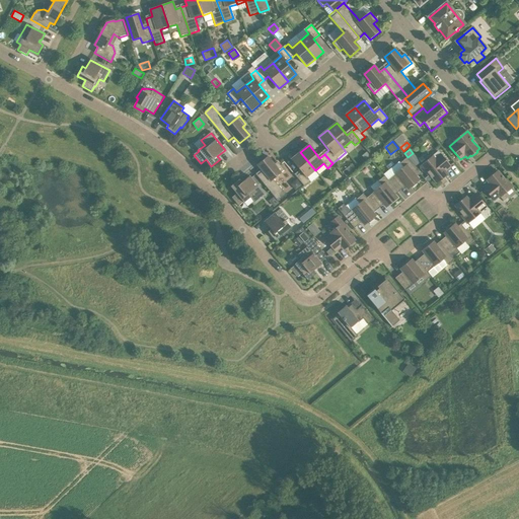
[(310,181),(306,177),(315,170),(300,152),(291,160),(301,172),(296,177),(304,187),(310,181)]
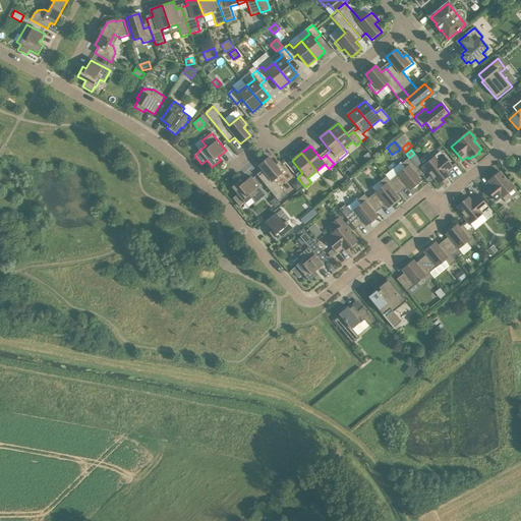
[(367,153),(363,157),(367,162),(372,158),(367,153)]
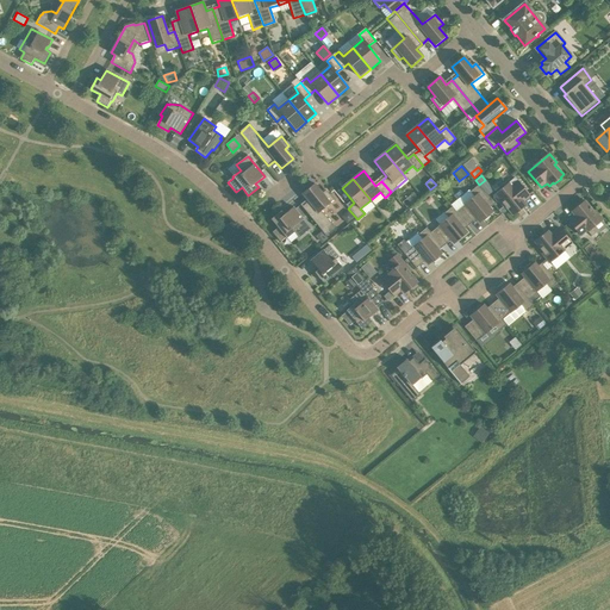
[(509,184),(497,193),(506,204),(504,205),(512,216),(527,205),(523,201),(530,197),(517,181),(511,186),(509,184)]
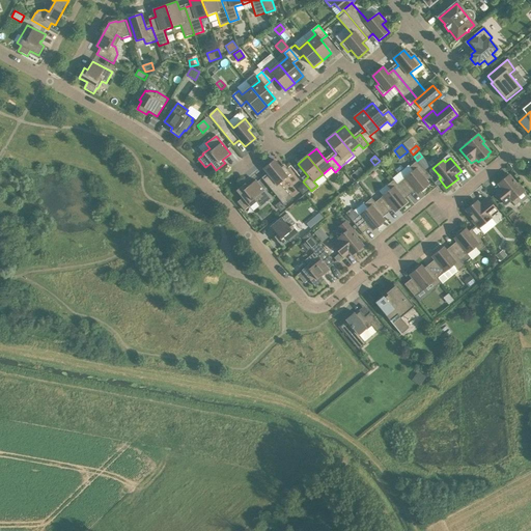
[(269,176),(263,180),(286,208),(295,201),(281,187),(292,176),(284,166),(281,169),(274,161),(263,169),(269,176)]
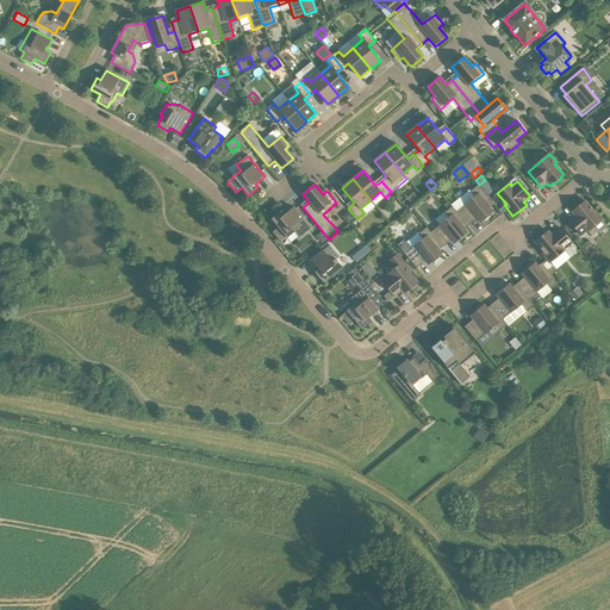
[(471,192),(474,197),(456,212),(468,226),(475,221),(479,224),(483,221),(484,222),(491,216),(490,215),(493,212),(490,209),(493,205),(478,186),(471,192)]
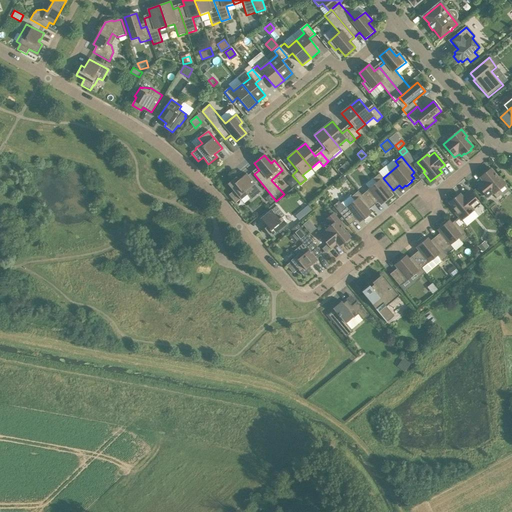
[(499,190),(506,184),(500,177),(498,178),(491,169),(488,171),(487,170),(482,175),(485,178),(477,185),(487,198),(493,194),(496,198),(502,194),(499,190)]
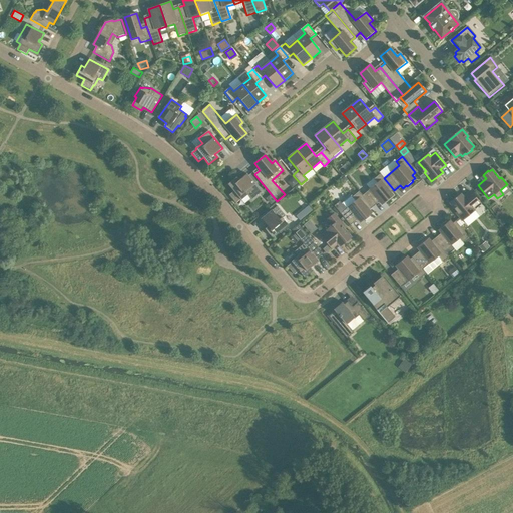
[(262,192),(247,175),(246,174),(239,180),(236,177),(228,184),(233,191),(229,195),(235,203),(240,200),(241,200),(247,195),(251,200),(262,192)]
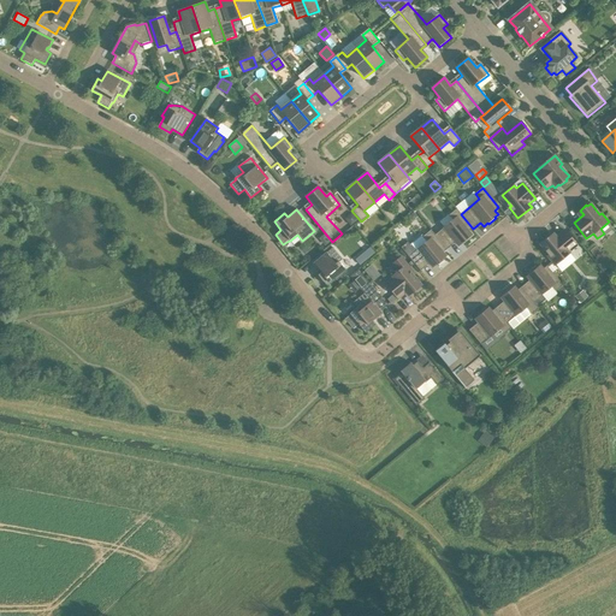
[(472,236),(469,231),(473,229),(461,214),(457,209),(449,215),(454,220),(434,235),(446,250),(455,243),(457,247),(472,236)]
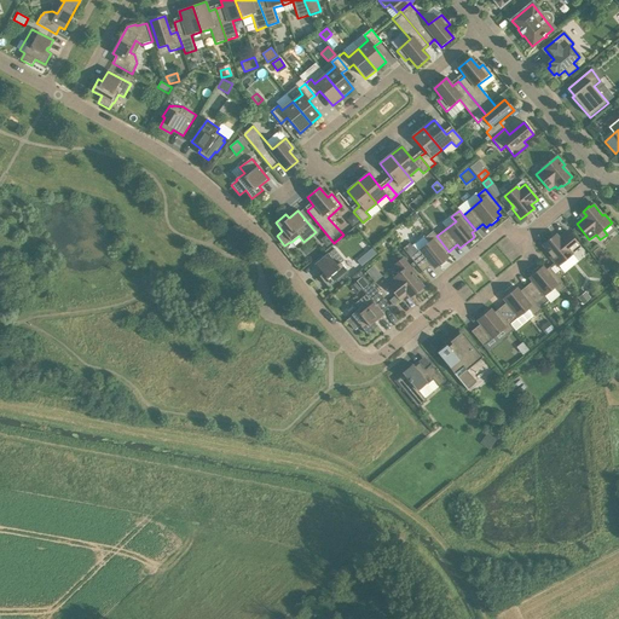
[(449,258),(445,254),(449,252),(437,236),(433,231),(426,238),(429,243),(417,253),(410,243),(403,249),(411,258),(414,262),(417,266),(422,272),(431,266),(434,270),(438,266),(439,267),(446,262),(445,261),(449,258)]
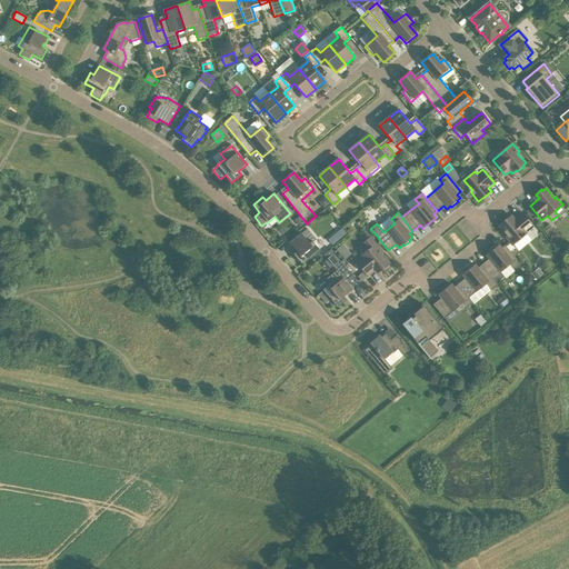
[(526,233),(533,228),(521,212),(510,221),(508,219),(499,227),(507,237),(506,238),(512,246),(527,235),(526,233)]
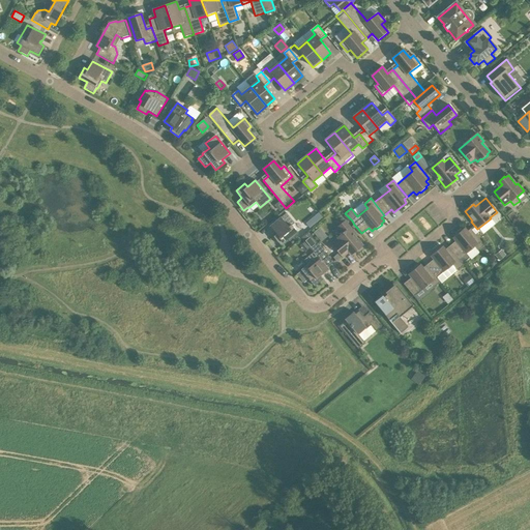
[(285,207),(280,201),(274,205),(280,211),(285,207)]
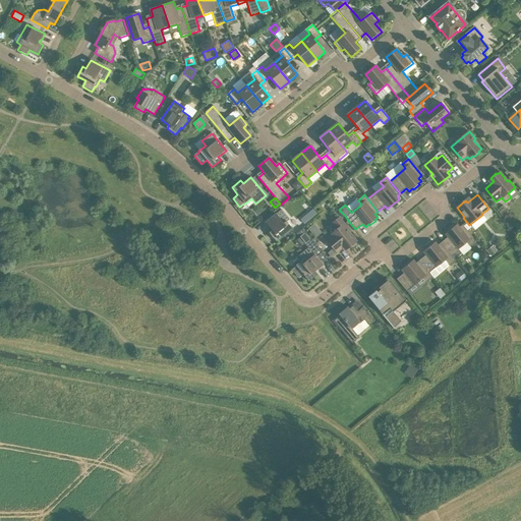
[(313,209),(307,214),(311,218),(317,214),(313,209)]
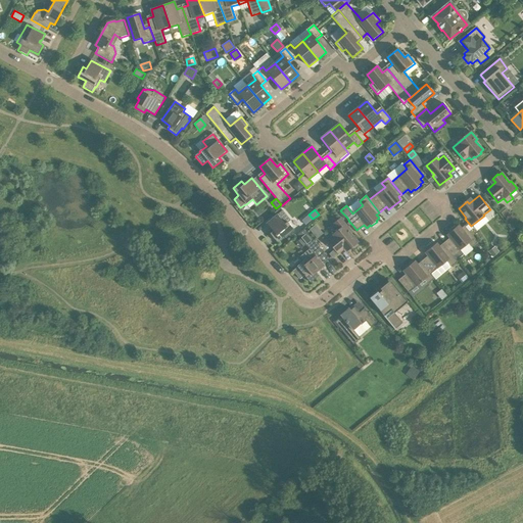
[(506,209),(501,214),(506,220),(511,216),(506,209)]
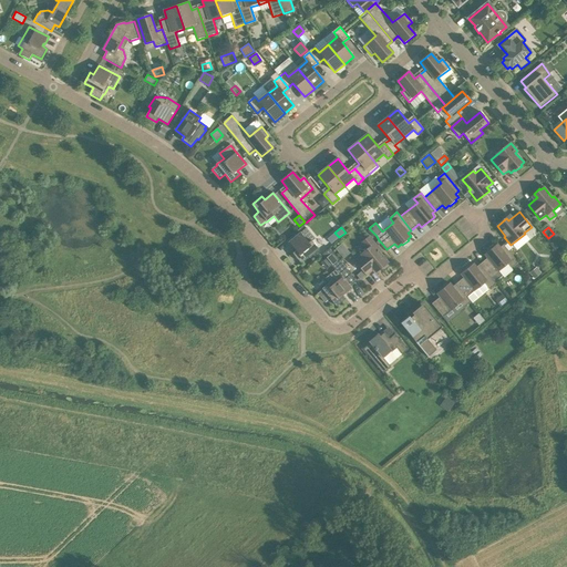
[(296,250),(292,254),(300,263),(308,257),(309,258),(319,250),(317,249),(318,248),(312,241),(315,239),(307,228),(289,243),(296,250)]
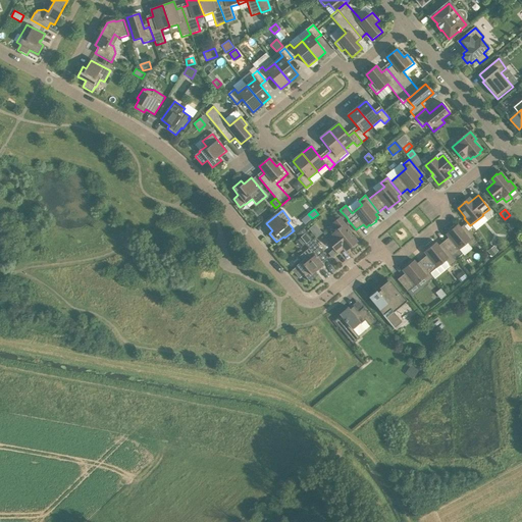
[(332,236),(326,241),(337,254),(343,250),(345,252),(349,249),(350,250),(355,246),(355,245),(357,242),(350,232),(351,231),(346,225),(347,225),(341,217),(332,223),(337,230),(332,235),(332,236)]
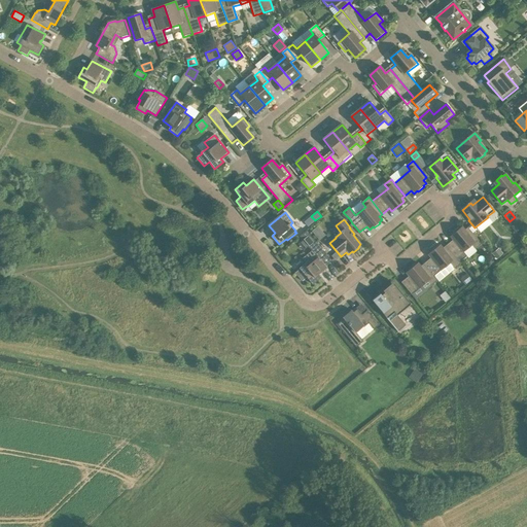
[(317,240),(324,237),(319,226),(313,230),(317,240)]
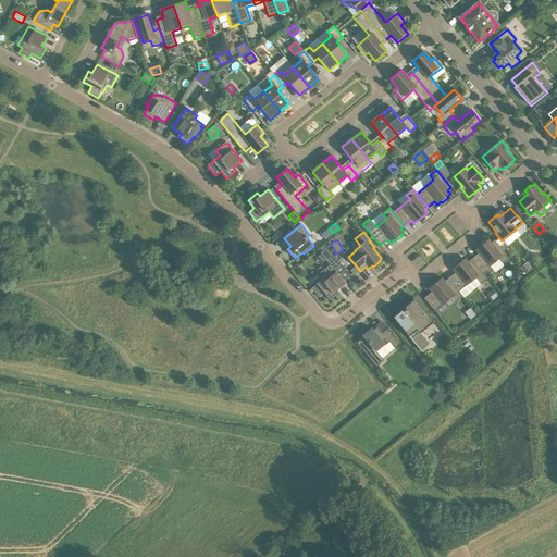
[(477,250),(479,254),(471,260),(482,273),(498,259),(503,263),(504,262),(509,259),(509,258),(495,240),(492,244),(489,240),(485,243),(484,242),(479,247),(480,248),(477,250)]
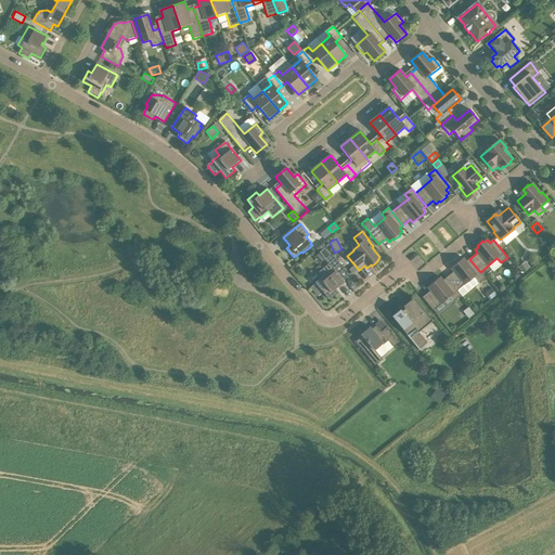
[(318,297),(323,293),(330,300),(338,293),(336,289),(340,285),(344,283),(336,272),(333,270),(340,265),(323,244),(315,249),(319,254),(321,252),(326,259),(324,260),(328,265),(319,272),(322,278),(315,283),(315,284),(311,287),(318,297)]
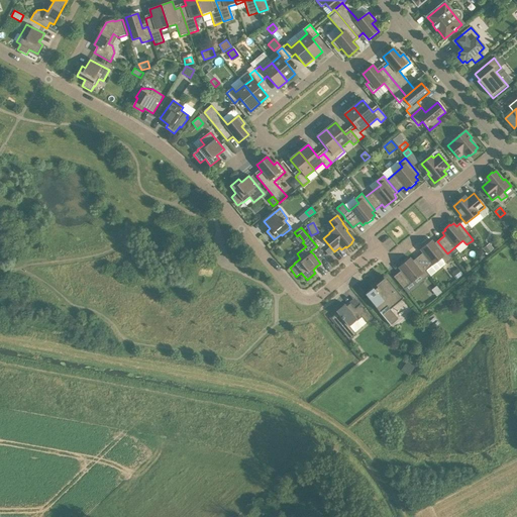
[(423,253),(415,260),(426,272),(429,276),(430,277),(452,260),(447,253),(437,241),(434,244),(431,240),(420,250),(423,253)]
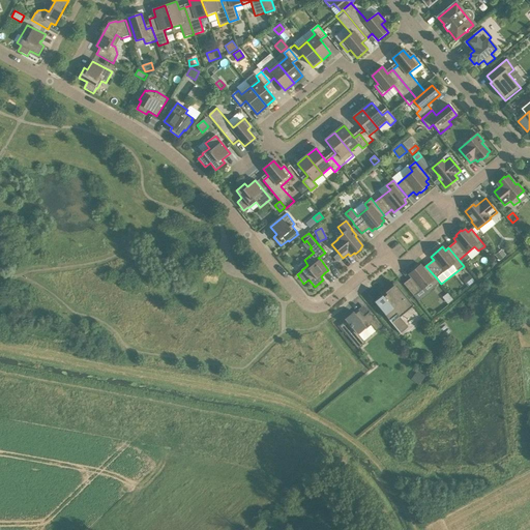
[(501,249),(495,255),(499,261),(506,256),(501,249)]
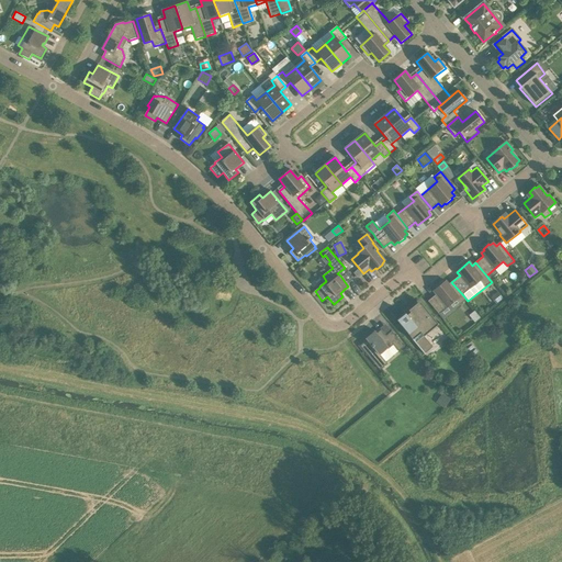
[(436,295),(428,302),(439,314),(456,301),(460,305),(467,300),(463,295),(451,282),(448,284),(446,281),(442,283),(441,282),(436,288),(437,289),(434,291),(436,295)]
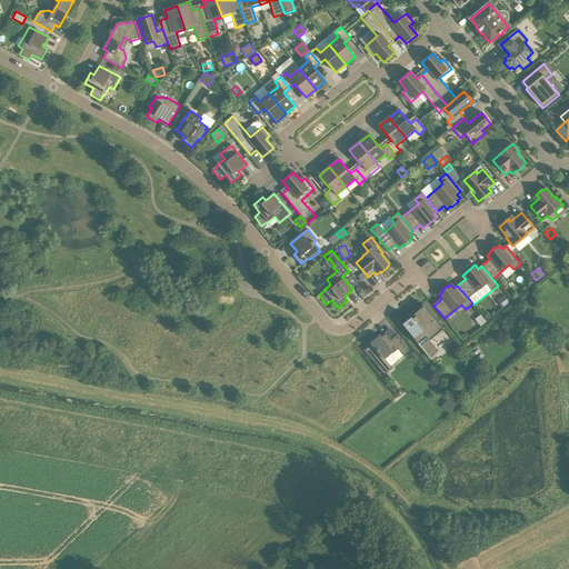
[(505,296),(499,300),(505,307),(510,302),(505,296)]
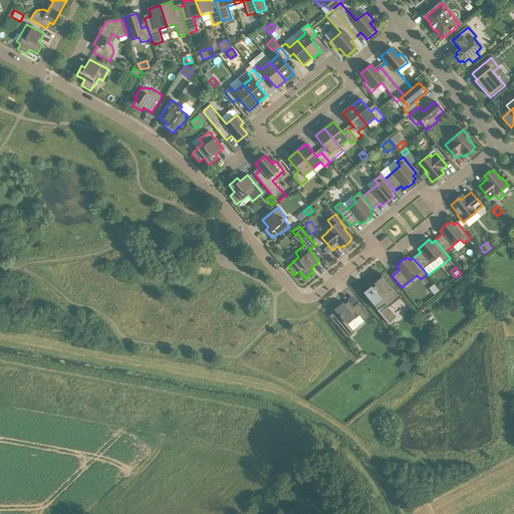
[(389,324),(396,318),(388,308),(401,297),(383,276),(373,285),(374,286),(372,288),(370,287),(362,293),(389,324)]
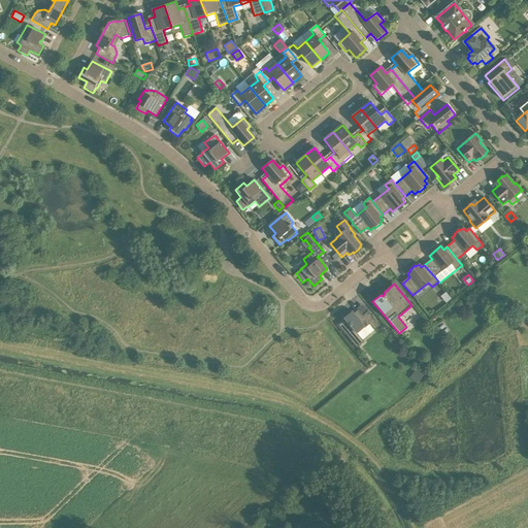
[(446,292),(440,296),(447,303),(452,299),(446,292)]
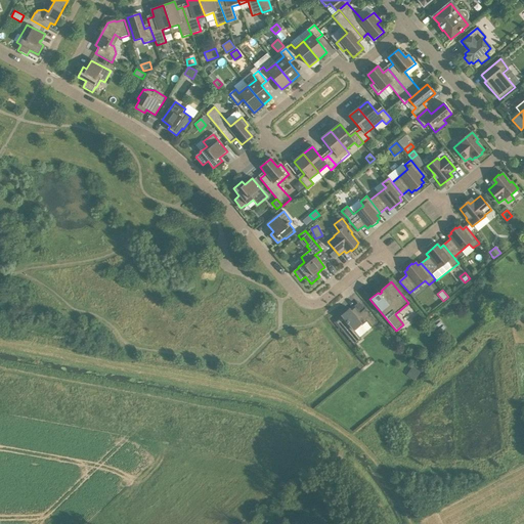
[(365,309),(364,309),(360,313),(355,308),(351,311),(349,309),(341,316),(342,317),(336,323),(354,345),(361,340),(354,331),(361,324),(362,325),(366,322),(372,329),(378,323),(365,309)]
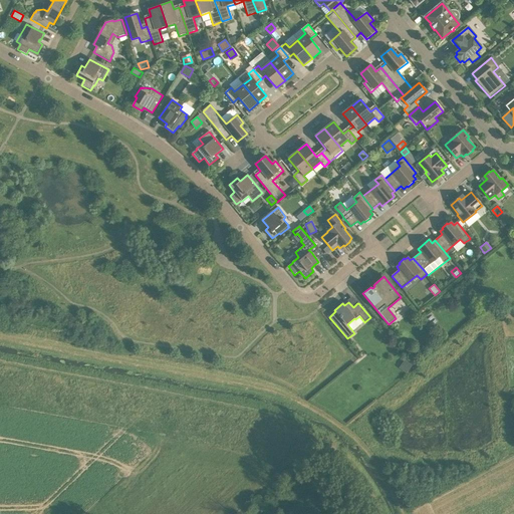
[(406,373),(413,364),(406,360),(400,368),(406,373)]
